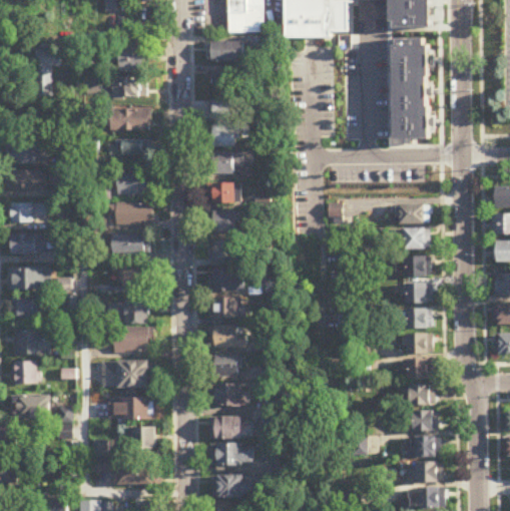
[(100,0),(100,11),(116,11),(116,0),(100,0)]
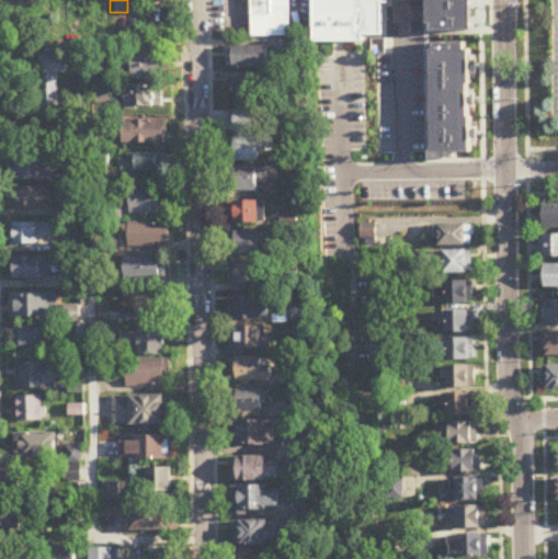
[(248,0),(249,36),(286,36),(285,0),(248,0)]
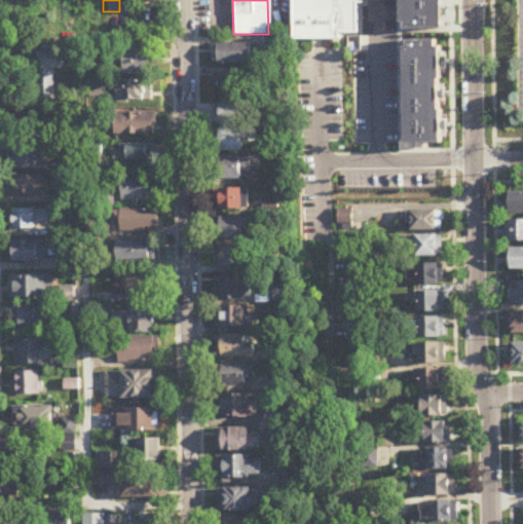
[(292,0),(292,39),(339,39),(339,34),(358,34),(358,3),(362,3),(362,0),(292,0)]
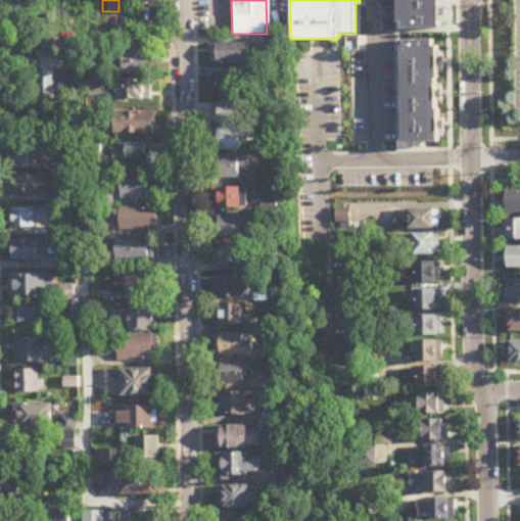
[(436,0),(436,26),(387,26),(387,0),(436,0)]
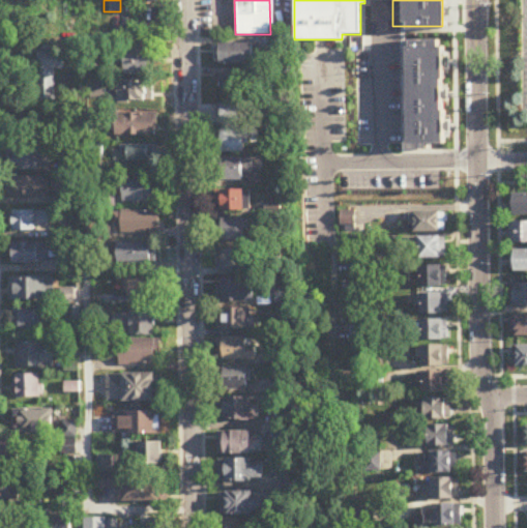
[(390,40),(444,40),(444,143),(390,143),(390,40)]
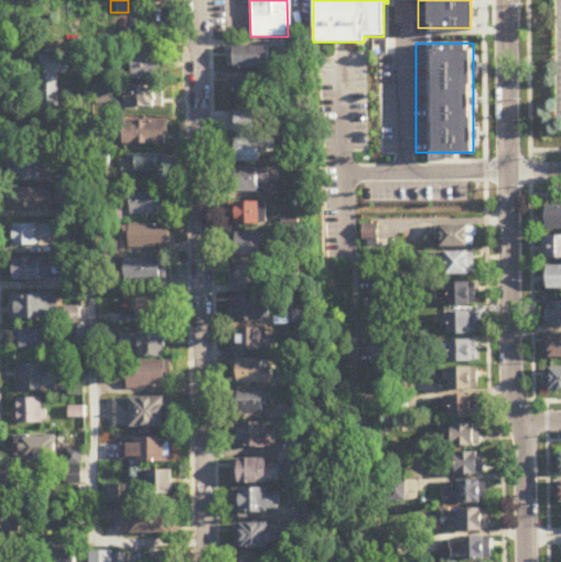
[(269,69),(269,45),(257,45),(257,44),(233,44),(233,69),(269,69)]
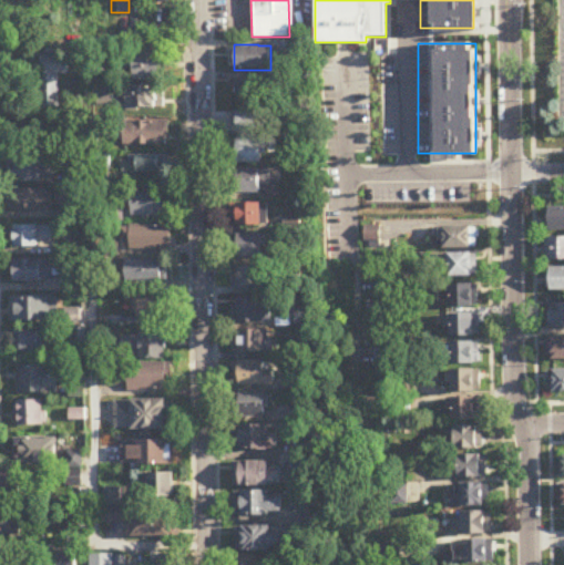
[(159,50),(130,50),(130,53),(113,53),(113,69),(131,69),(131,80),(159,80),(159,50)]
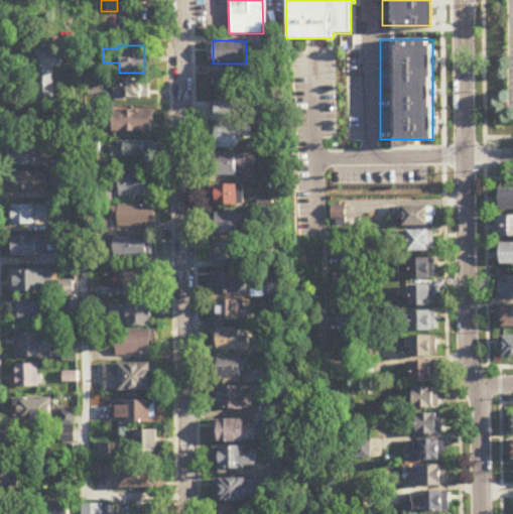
[(52,68),(61,68),(61,50),(35,50),(35,97),(52,97),(52,68)]
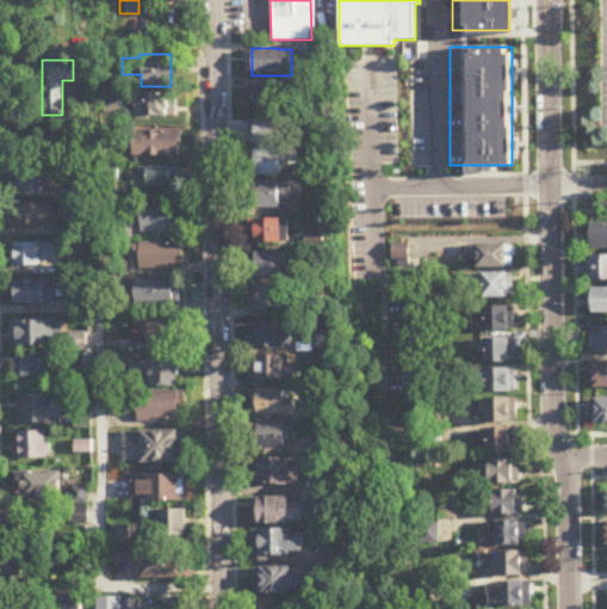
[(291,109),(291,82),(253,82),(253,109),(291,109)]
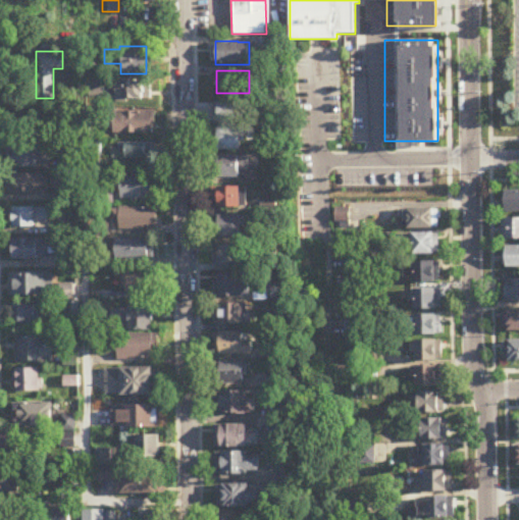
[(114,80),(114,101),(150,101),(150,80),(114,80)]
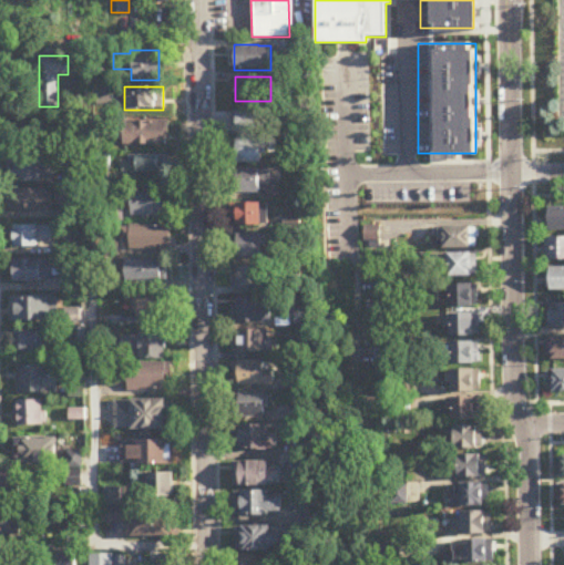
[(233,111),(232,163),(262,163),(263,140),(254,139),(254,111),(233,111)]
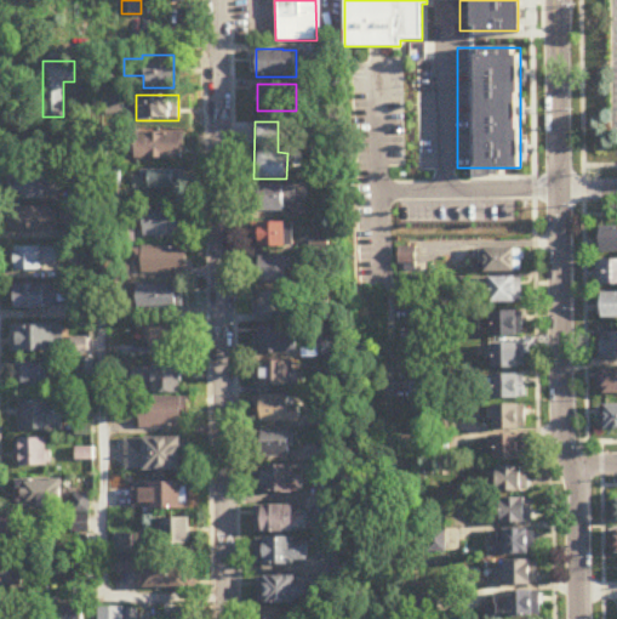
[(180,159),(180,136),(133,136),(133,159),(180,159)]
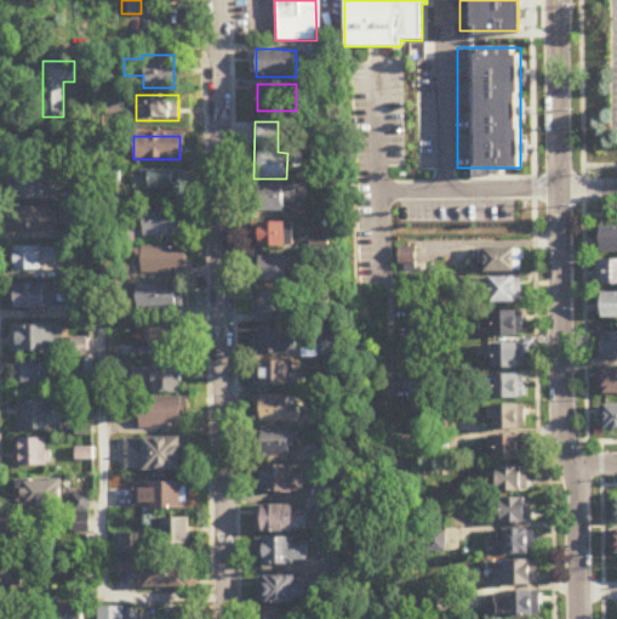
[(177,170),(133,170),(133,189),(177,189),(177,170)]
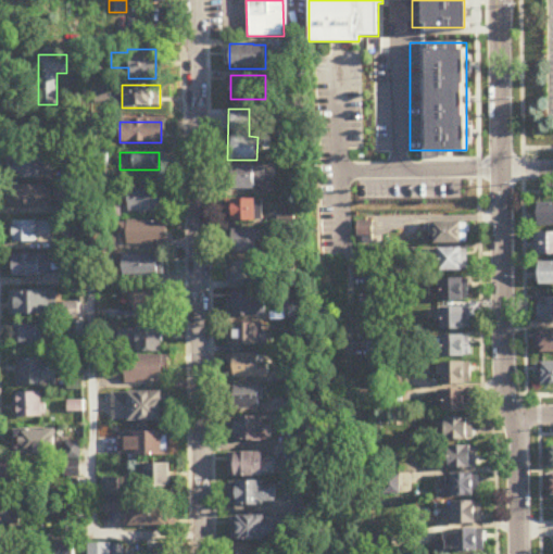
[(9,156),(9,178),(42,178),(42,156),(9,156)]
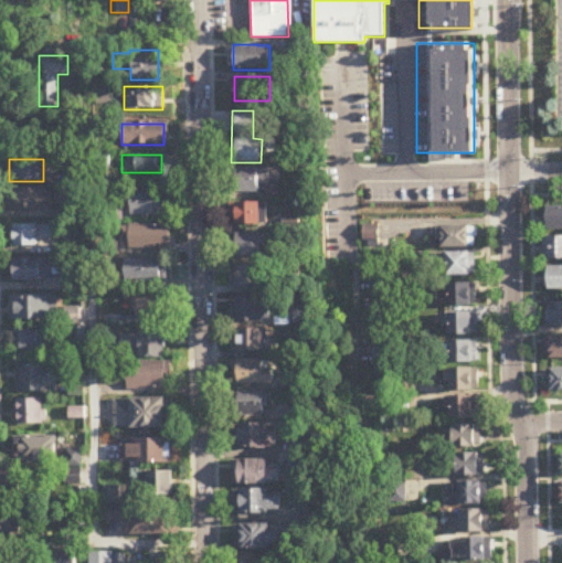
[(258,193),(258,183),(264,183),(264,169),(234,169),(234,193),(258,193)]
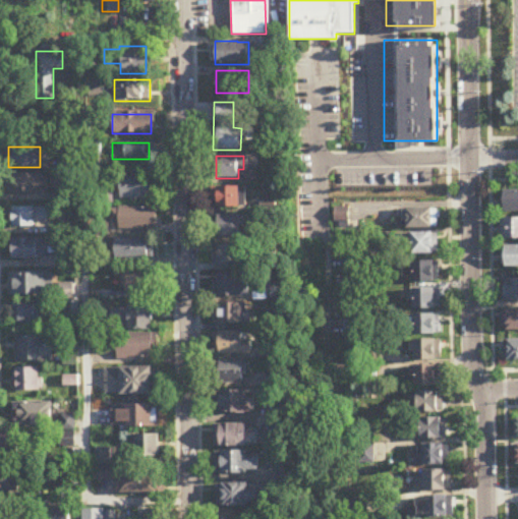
[(11,191),(45,191),(45,174),(11,174),(11,191)]
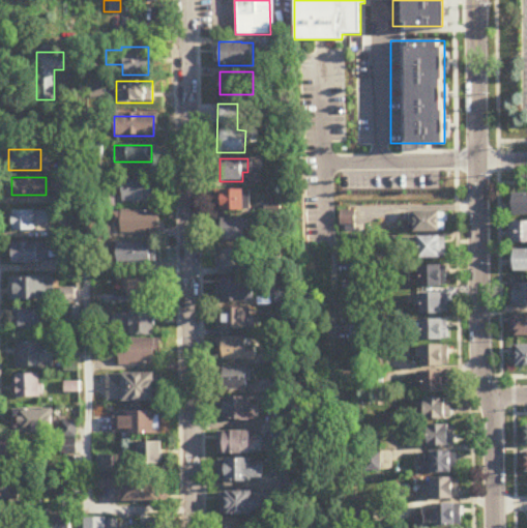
[(120,178),(120,202),(154,202),(154,178),(120,178)]
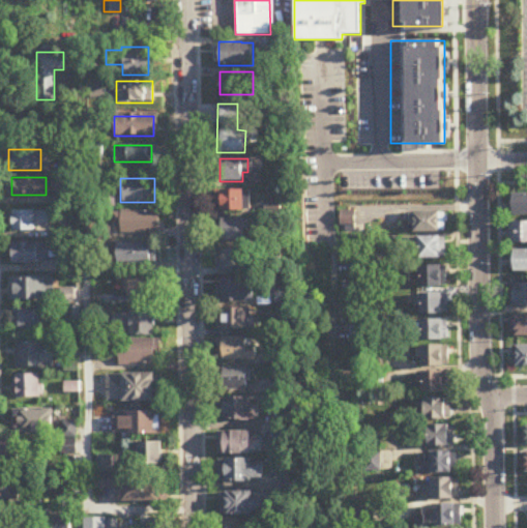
[(213,191),(213,211),(244,211),(244,191),(213,191)]
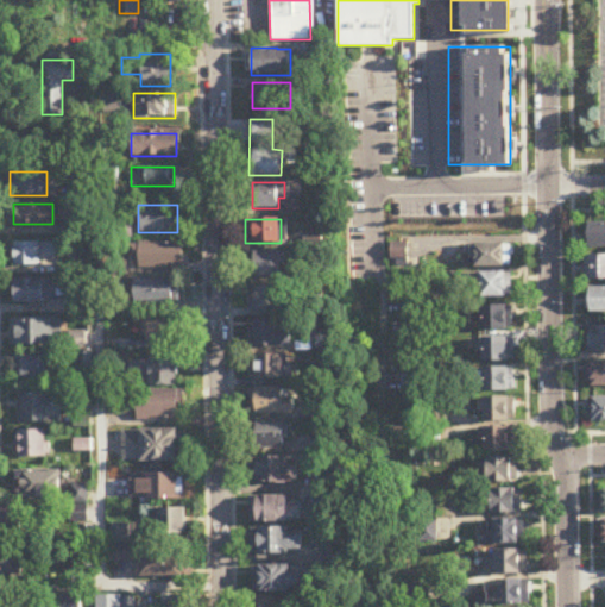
[(604,246),(604,221),(585,221),(585,248),(604,246)]
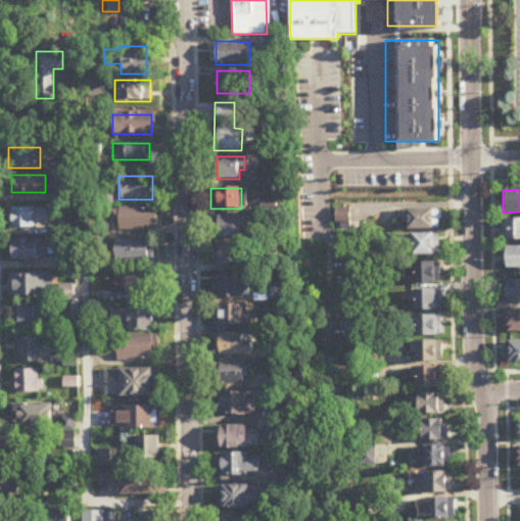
[(116,231),(154,230),(154,206),(116,207),(116,231)]
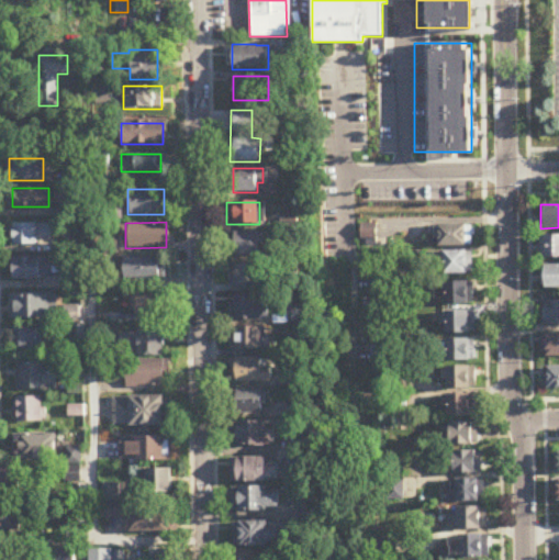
[(10,245),(48,245),(48,223),(10,223),(10,245)]
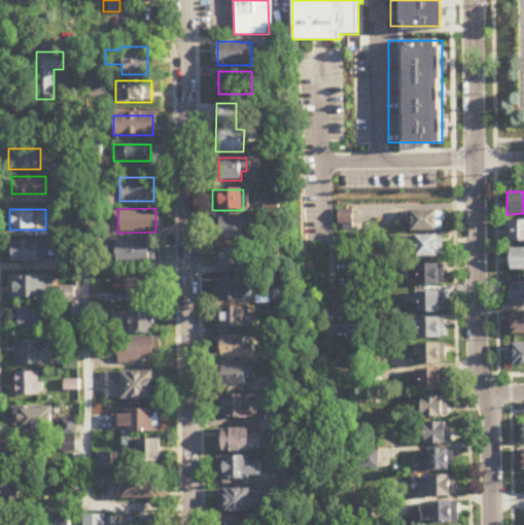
[(400,209),(400,230),(440,230),(440,209),(400,209)]
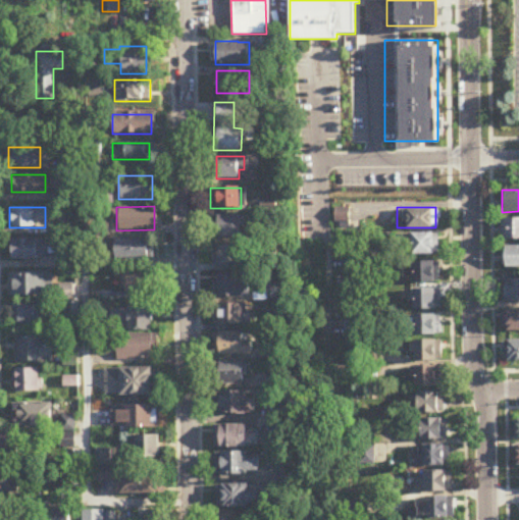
[(331,227),(345,227),(345,209),(331,209),(331,227)]
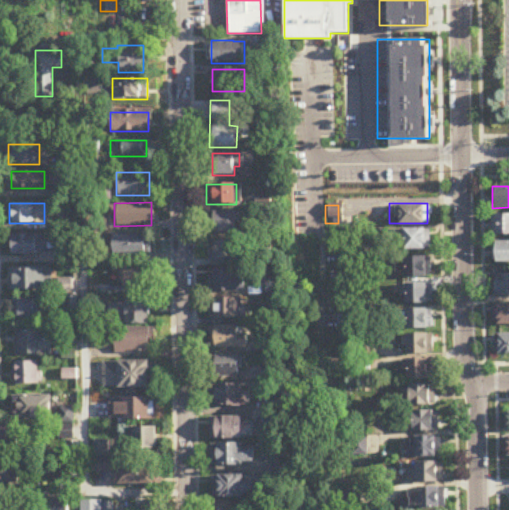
[(236,212),(212,212),(212,234),(236,234),(236,212)]
